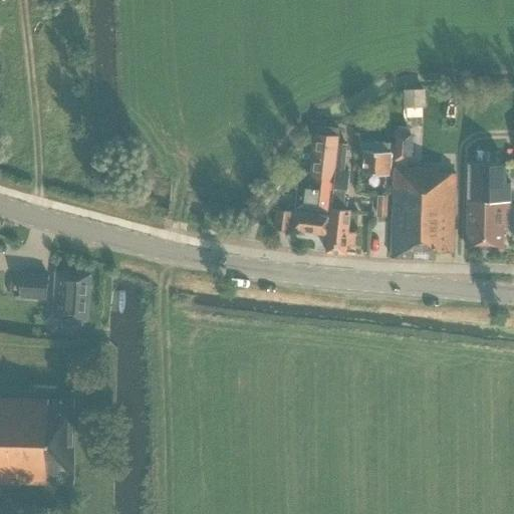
[(425,90),(404,90),(404,108),(425,108),(425,90)]
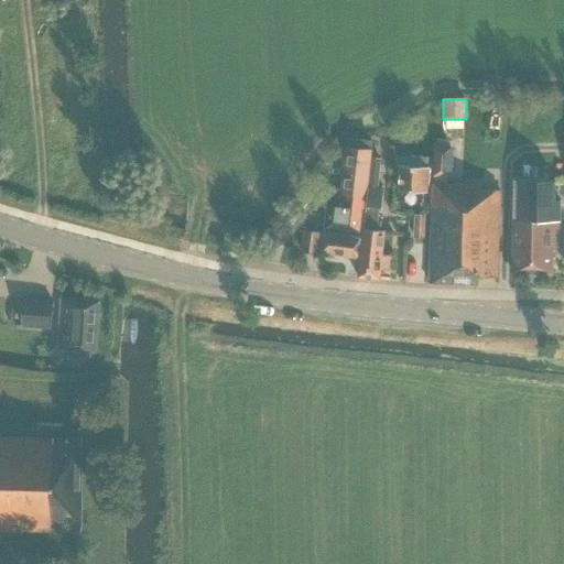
[(343,195),(342,205),(364,208),(371,143),(349,141),(348,149),(346,149),(340,195),(343,195)]
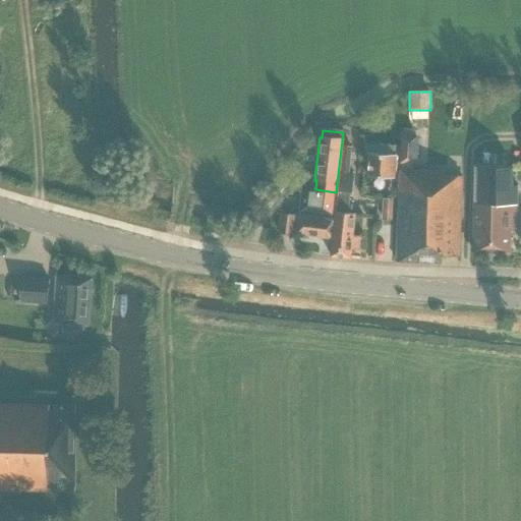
[(366,176),(394,177),(396,154),(394,154),(395,146),(369,143),(366,176)]
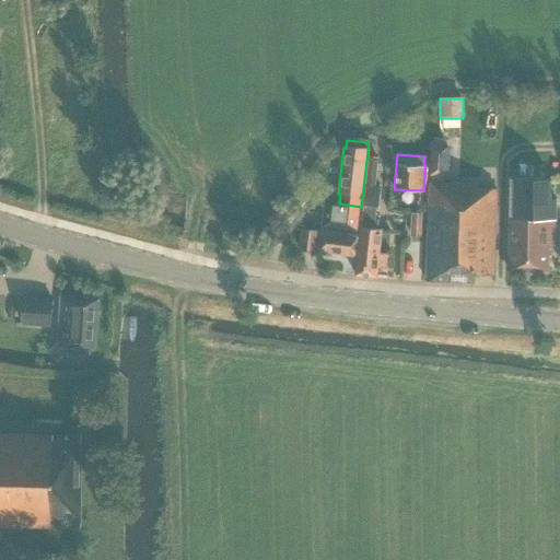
[(381,229),(373,229),(376,207),(378,207),(381,188),(375,187),(376,173),(374,173),(376,160),(368,160),(363,195),(356,276),(376,277),(377,267),(386,268),(387,254),(378,253),(381,229)]
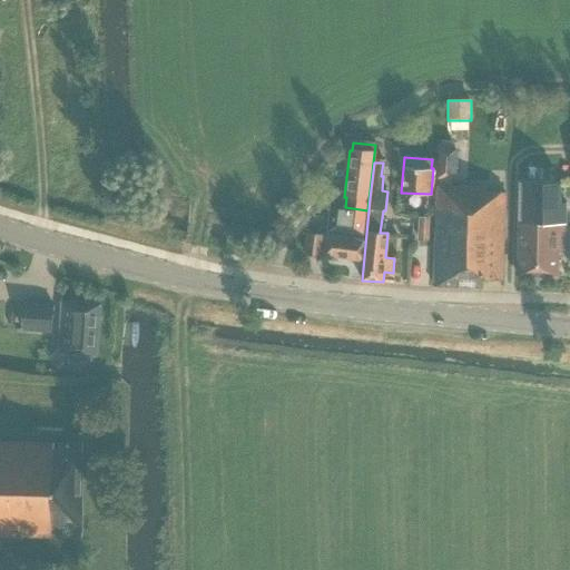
[(564,251),(567,203),(560,203),(561,182),(520,180),(518,276),(557,276),(558,251),(564,251)]
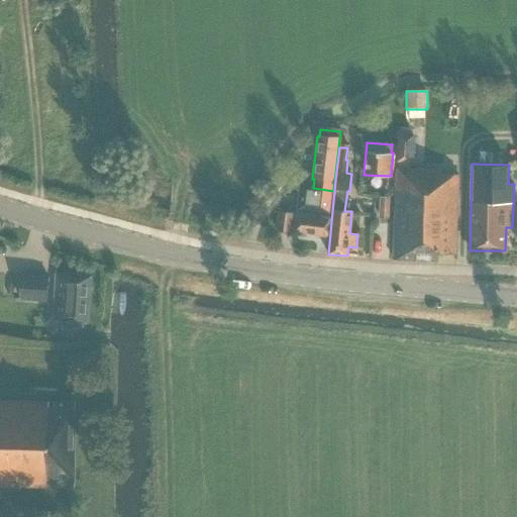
[(438,253),(454,253),(457,175),(441,174),(441,171),(396,170),(393,260),(438,262),(438,253)]
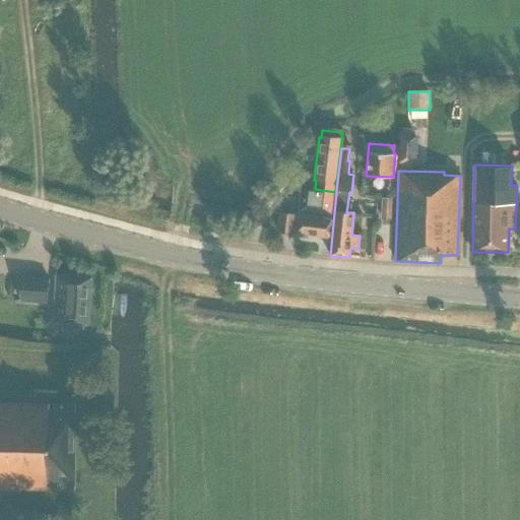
[(381,198),(380,219),(391,219),(392,199),(381,198)]
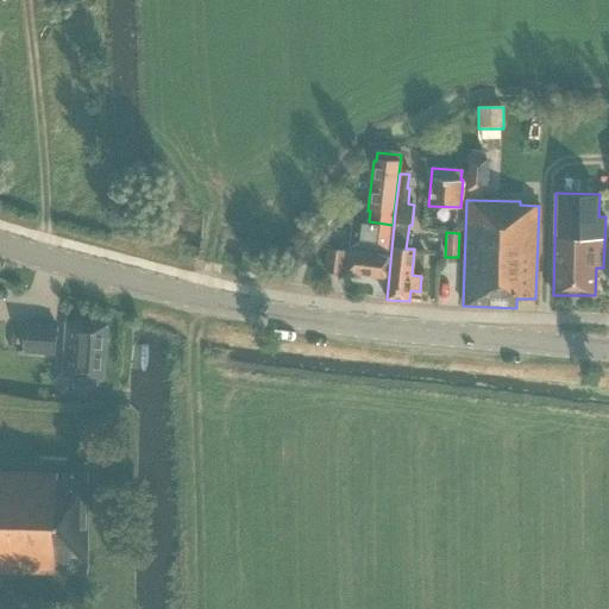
[(345,274),(387,280),(390,256),(328,249),(326,272),(343,274),(343,272),(345,274)]
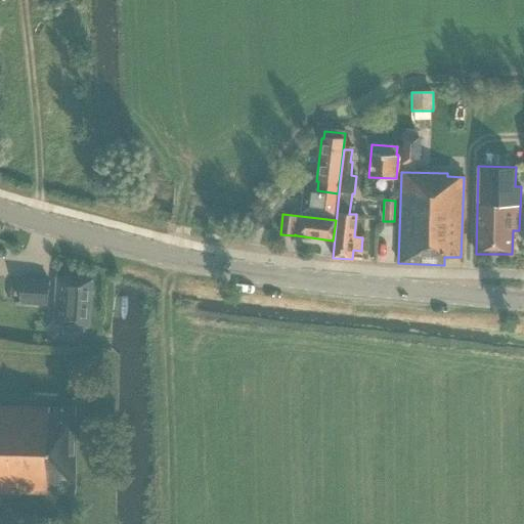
[(53,325),(88,328),(91,280),(67,278),(56,278),(53,325)]
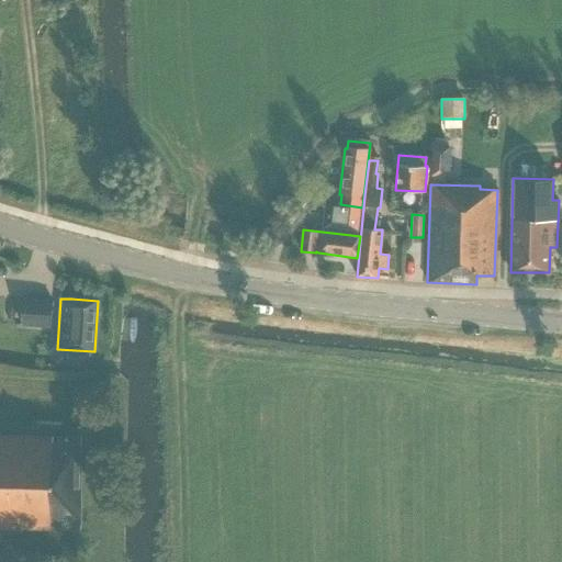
[(52,302),(23,300),(21,326),(51,327),(52,302)]
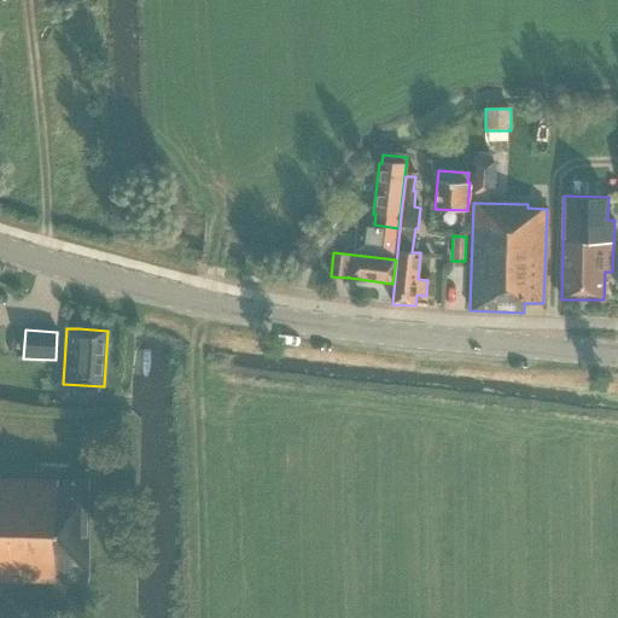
[(0,581),(88,583),(89,482),(64,481),(64,487),(58,487),(58,481),(0,479),(0,581)]
